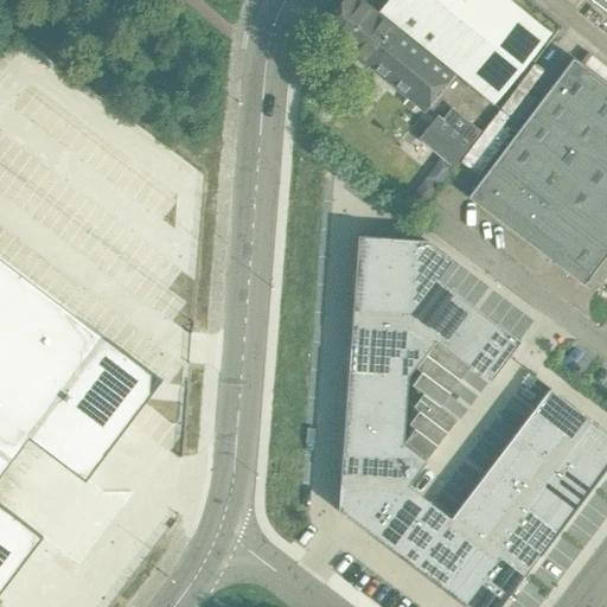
[(544,30),(508,0),(388,0),(377,14),(359,0),(342,0),(320,27),(423,112),(453,76),(452,75),(453,74),(487,101),(491,104),(549,32),(544,29),(544,30)]
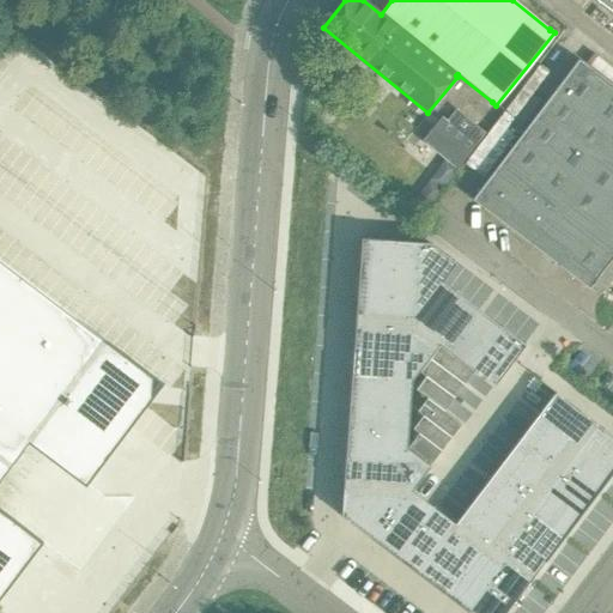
[(612,0),(595,0),(612,13),(612,0)]
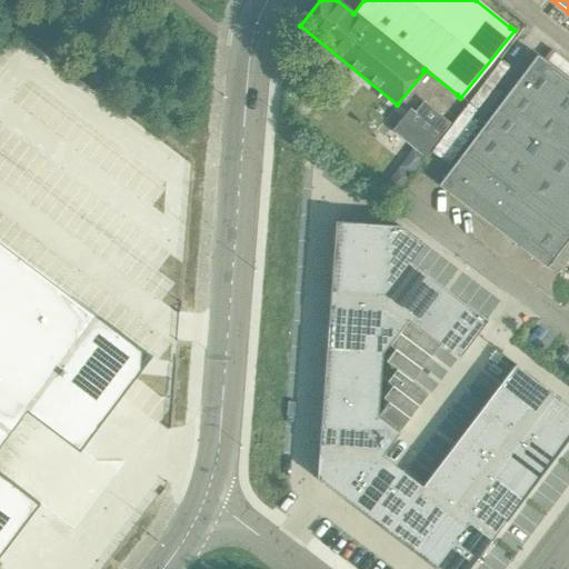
[(546,267),(568,236),(568,79),(536,55),(438,185),(546,267)]
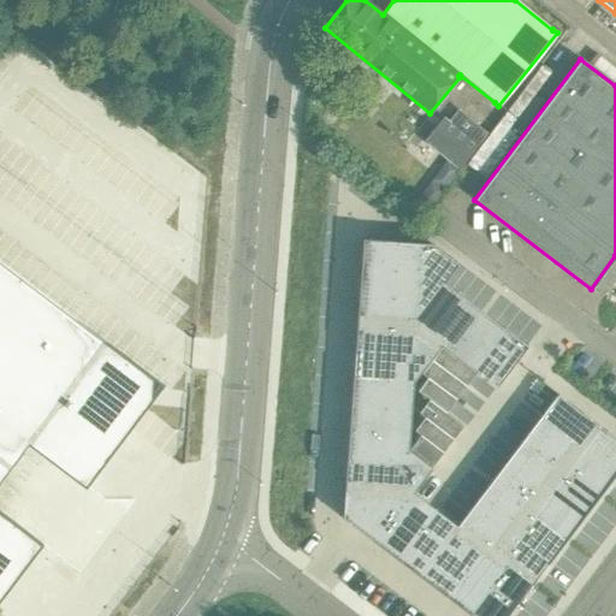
[(477,146),(443,118),(424,141),(458,169),(477,146)]
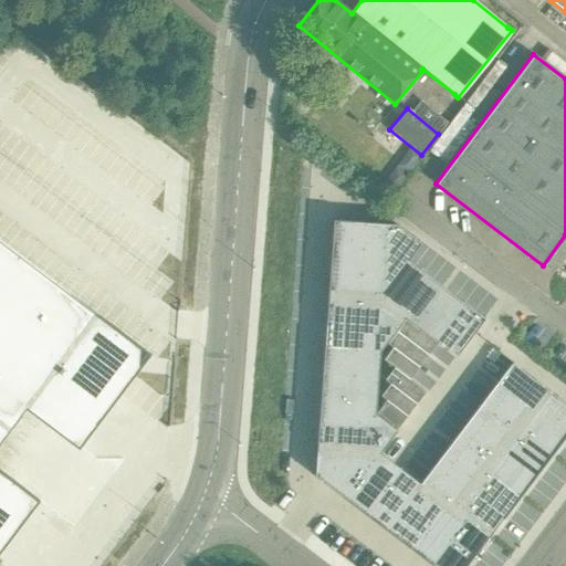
[(333,219),(332,245),(388,250),(390,223),(333,219)]
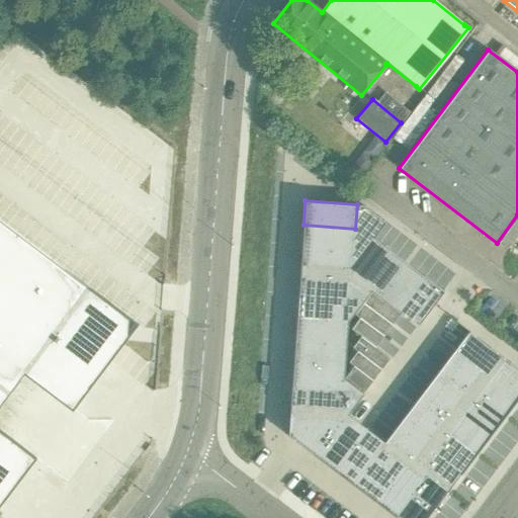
[(352,274),(352,275),(363,283),(389,250),(372,238),(384,222),(362,205),(357,204),(355,229),(353,251),(352,274)]
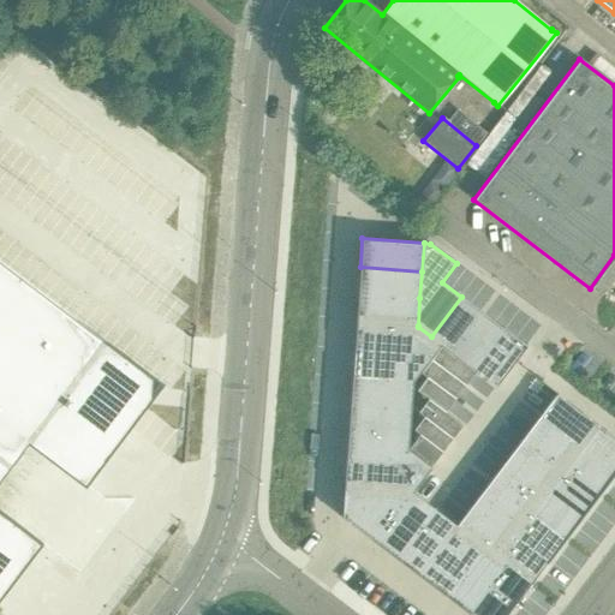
[(0,261),(0,457),(10,465),(28,442),(84,484),(150,398),(153,377),(130,360),(130,359),(0,261)]
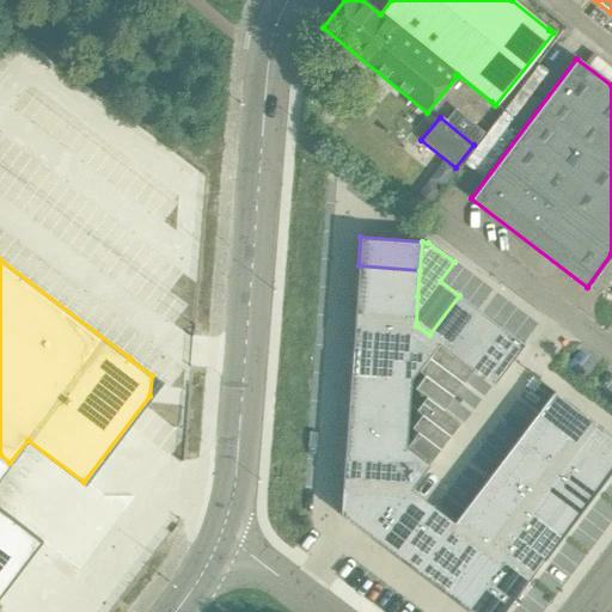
[(359,265),(356,293),(417,297),(420,270),(359,265)]
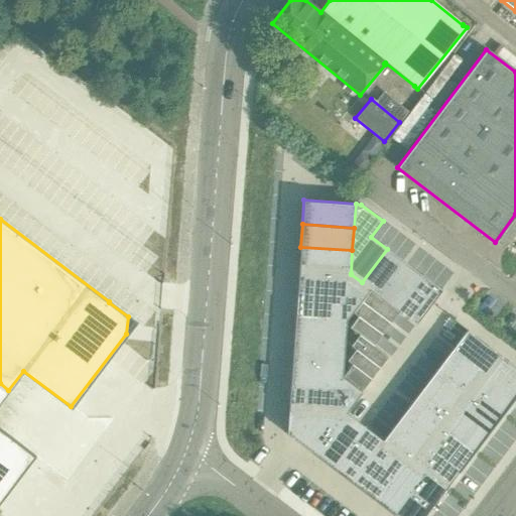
[(300,247),(298,270),(351,273),(352,250),(300,247)]
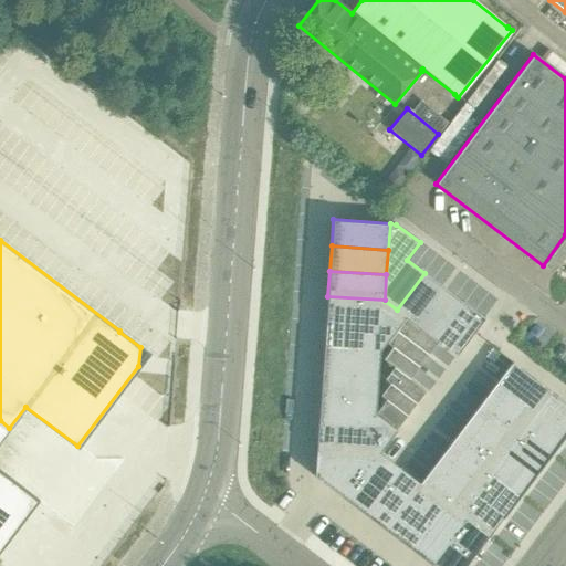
[(425,273),(397,310),(405,316),(417,325),(444,289),(425,273)]
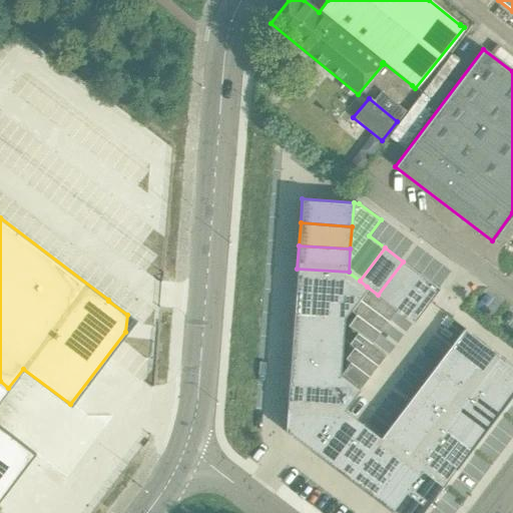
[(403,262),(378,295),(396,309),(421,275),(403,262)]
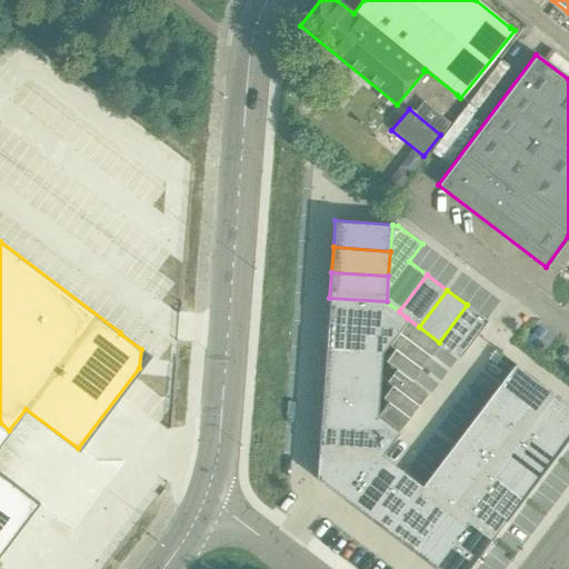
[(329,298),(328,323),(399,329),(407,318),(399,311),(387,302),(387,301),(329,298)]
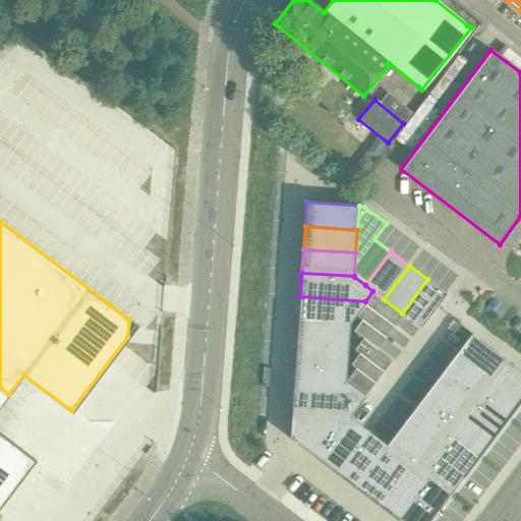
[(427,279),(402,313),(419,327),(446,292),(427,279)]
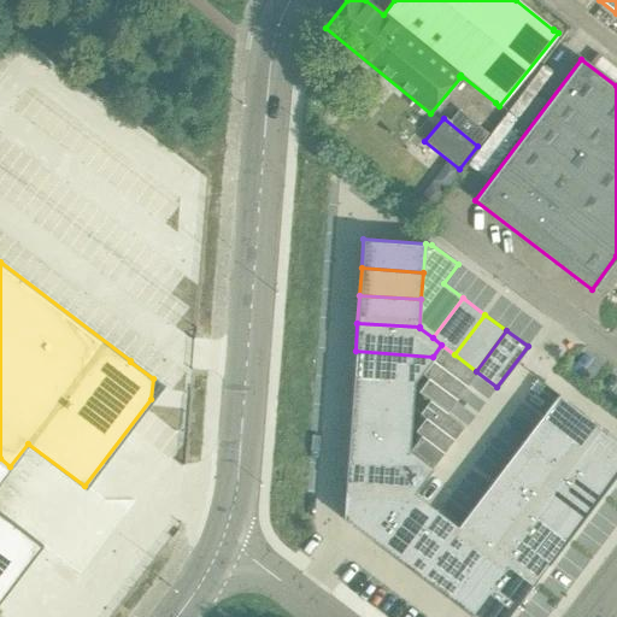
[(442,347),(432,362),(466,387),(476,374),(442,347)]
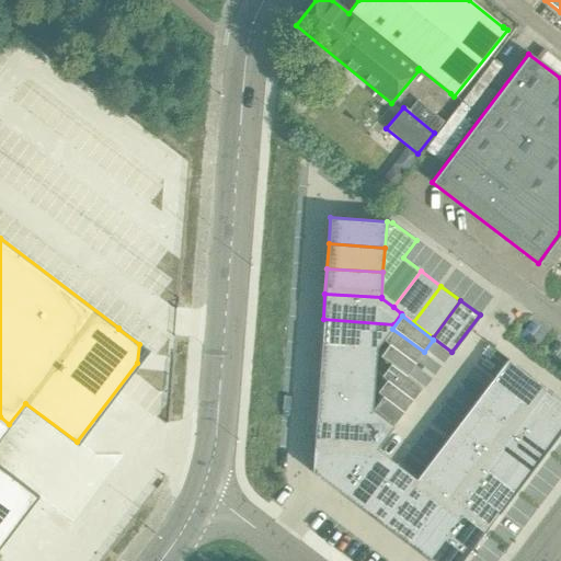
[(323,319),(321,344),(376,347),(393,324),(323,319)]
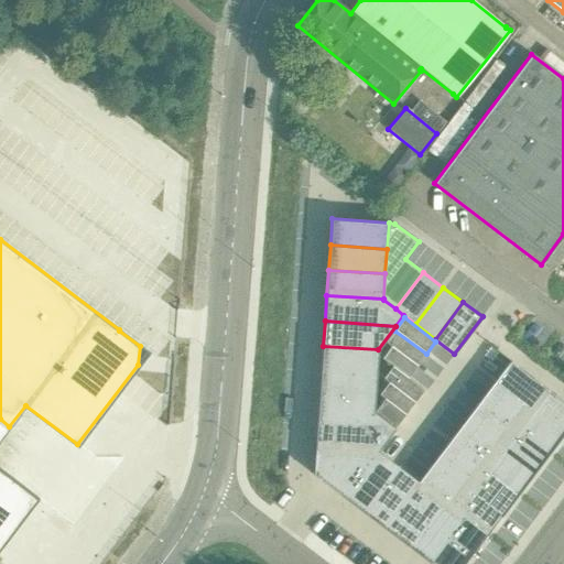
[(394,331),(386,342),(391,346),(418,366),(426,354),(394,331)]
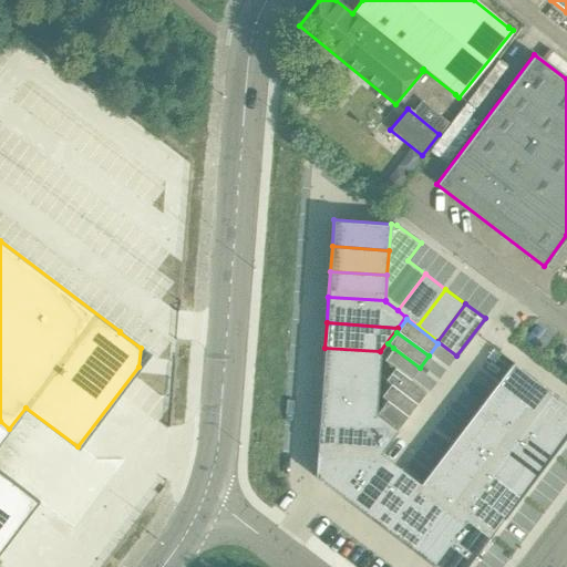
[(325,348),(322,373),(379,377),(380,351),(325,348)]
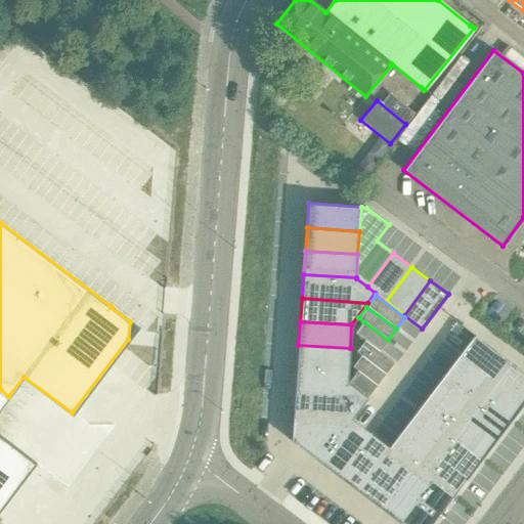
[(363,321),(355,333),(364,340),(379,351),(388,340),(363,321)]
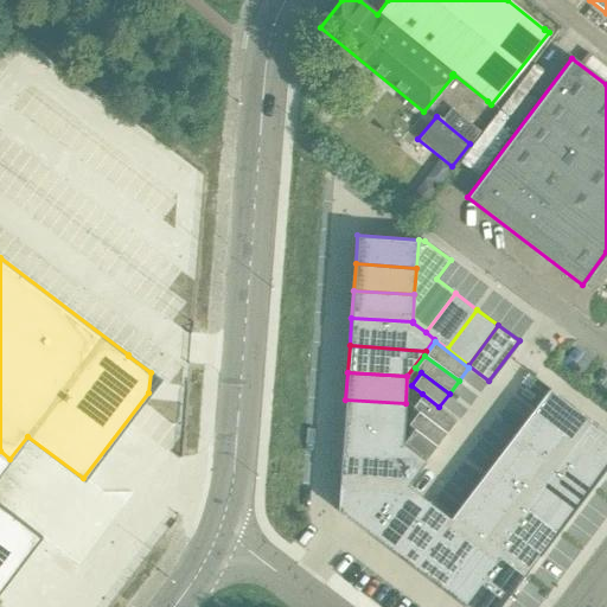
[(548,388),(532,409),(569,438),(586,416),(548,388)]
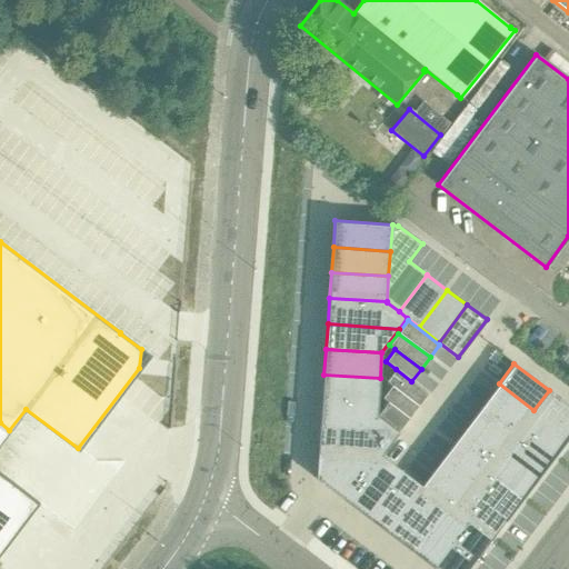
[(396,369),(387,381),(391,386),(418,406),(428,393),(411,381),(396,369)]
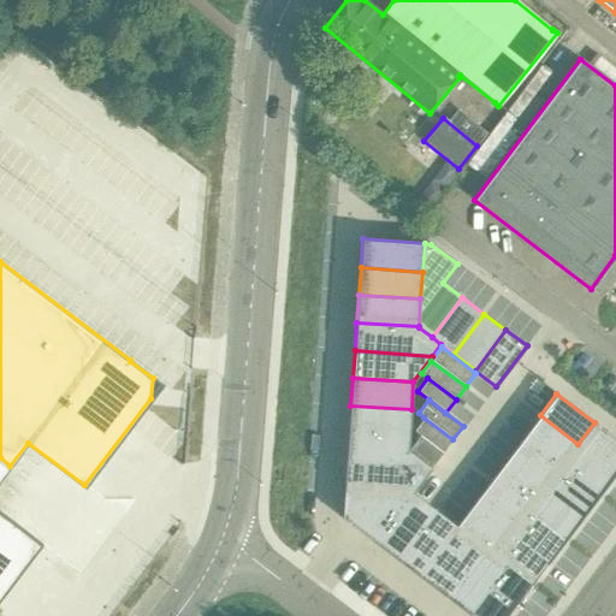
[(350,406),(349,433),(409,437),(412,409),(350,406)]
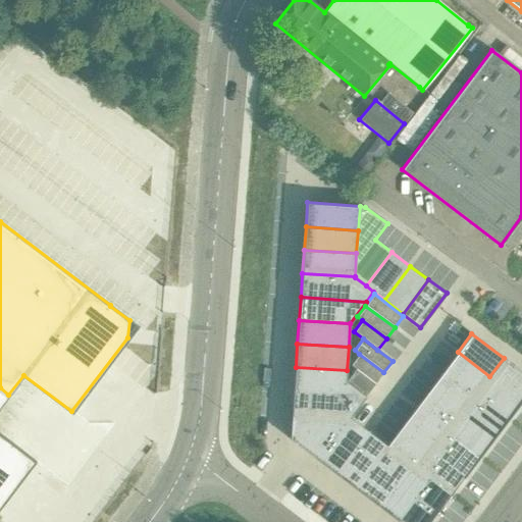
[(458,352),(444,371),(476,396),(489,376),(458,352)]
